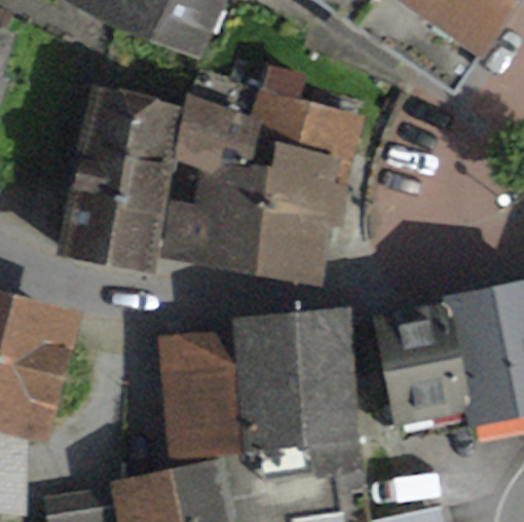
[(58,0),(199,60),(225,0),(58,0)]
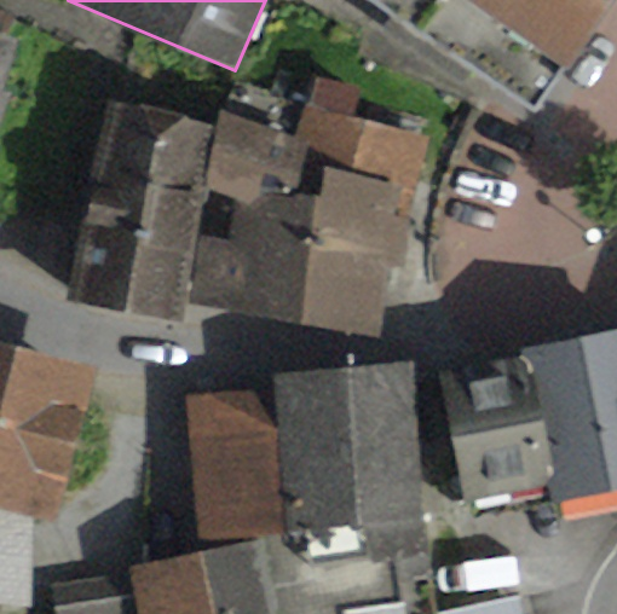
[(368,0),(536,114),(612,0),(368,0)]
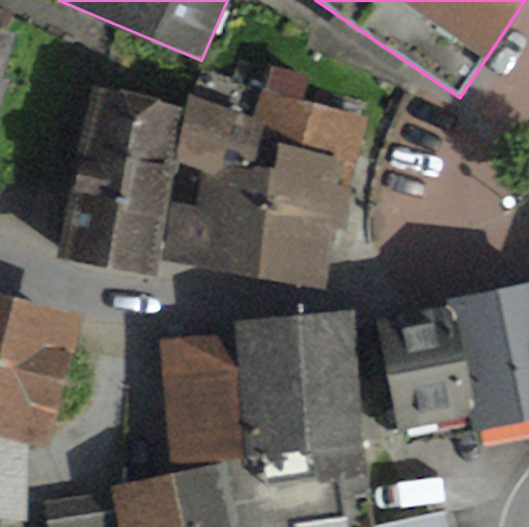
[(15,32),(0,27),(0,101),(6,79),(1,77),(15,32)]
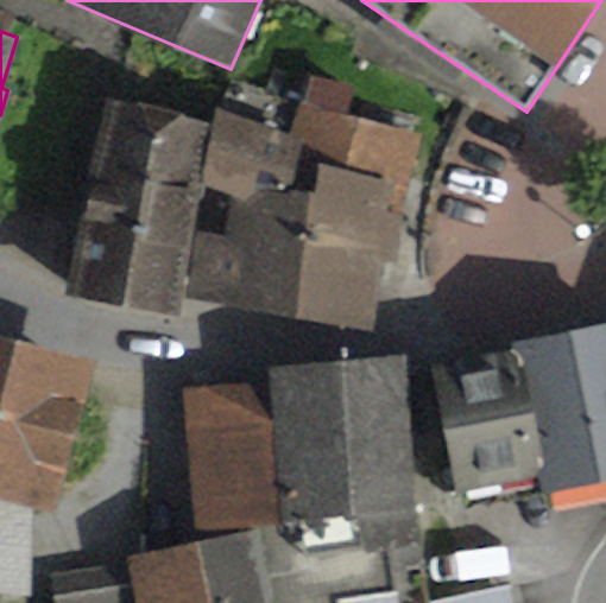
[(223,235),(195,229),(184,296),(374,331),(382,262),(396,261),(401,213),(422,132),(348,112),(355,84),(309,73),(290,133),(214,108),(203,185),(229,195),(223,235)]
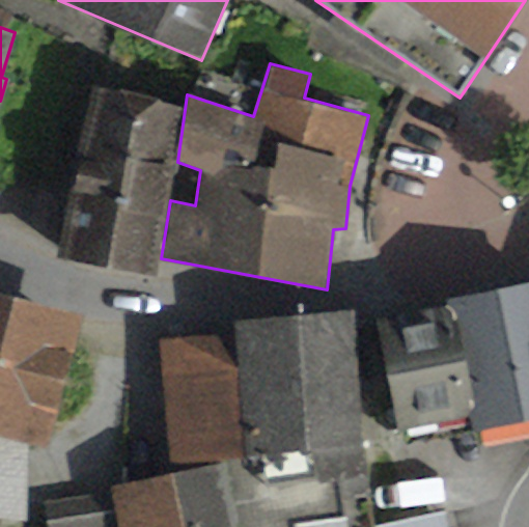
[(184,107),(93,86),(58,255),(155,275),(184,107)]
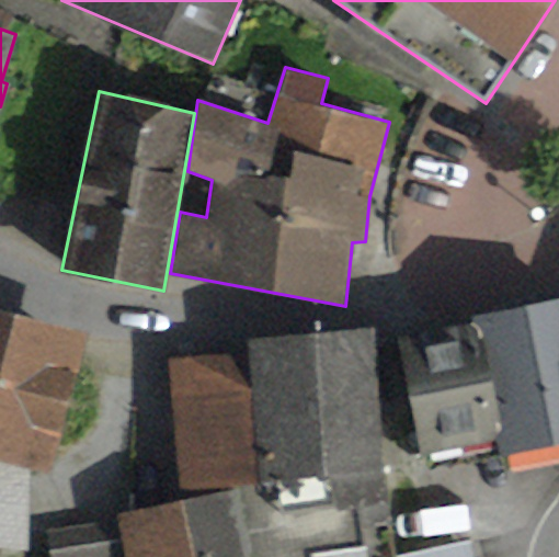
[(558,298),(468,317),(469,325),(494,442),(498,459),(558,450),(558,298)]
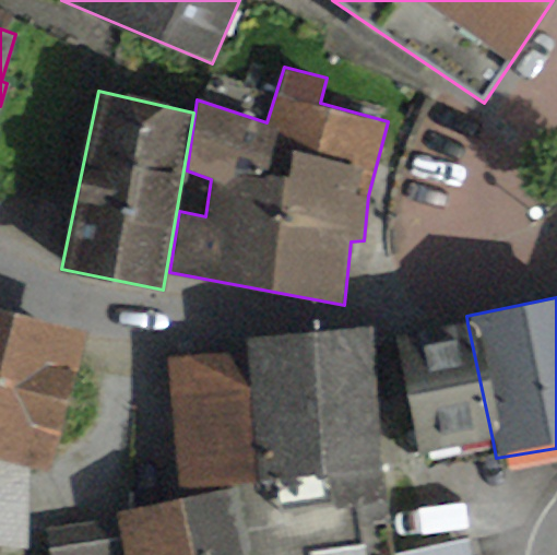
[(87,333),(0,310),(0,542),(25,545),(30,469),(54,475),(87,333)]
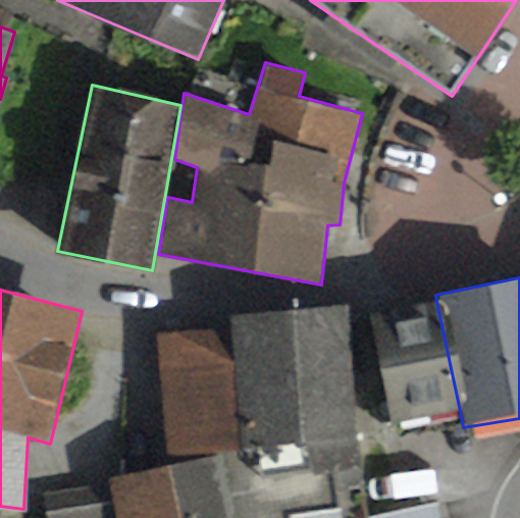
[(436,302),(368,316),(391,425),(460,411),(436,302)]
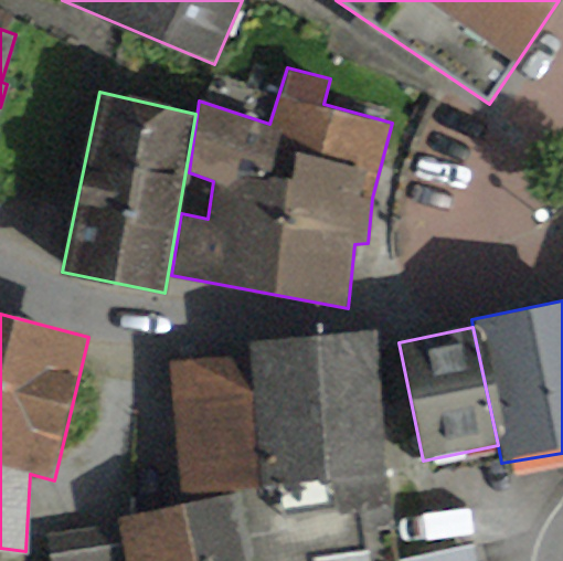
[(399,560),(375,331),(250,343),(250,353),(261,490),(241,494),(247,560),(399,560)]
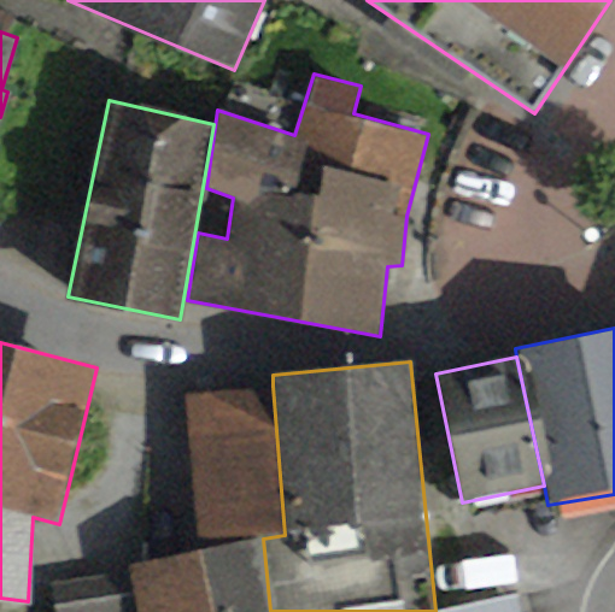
[(285,535),(273,386),(182,390),(199,551),(263,539),(285,535)]
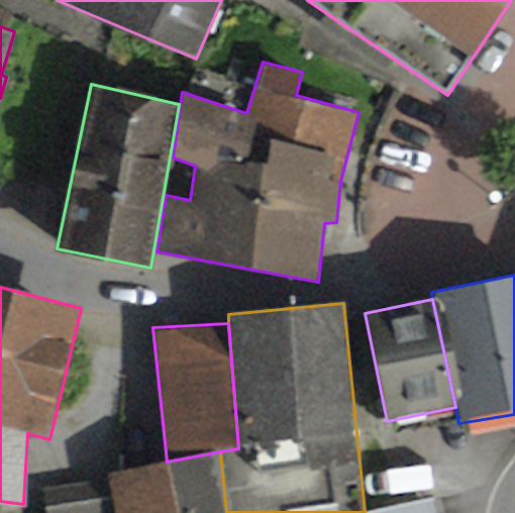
[(167,462),(107,473),(108,477),(115,512),(226,512),(220,451),(167,462)]
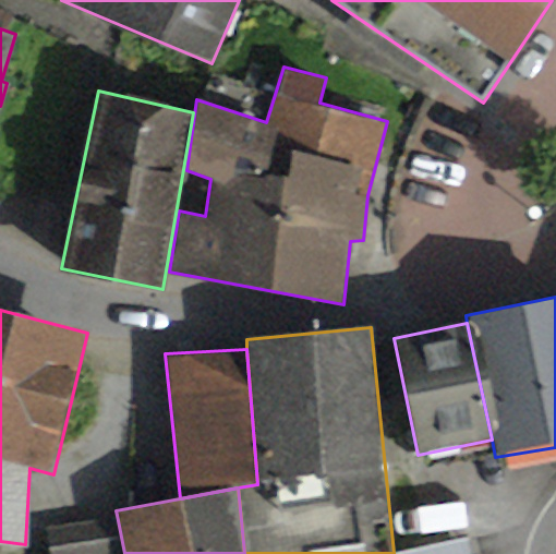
[(124,553),(117,515),(45,526),(49,553),(124,553)]
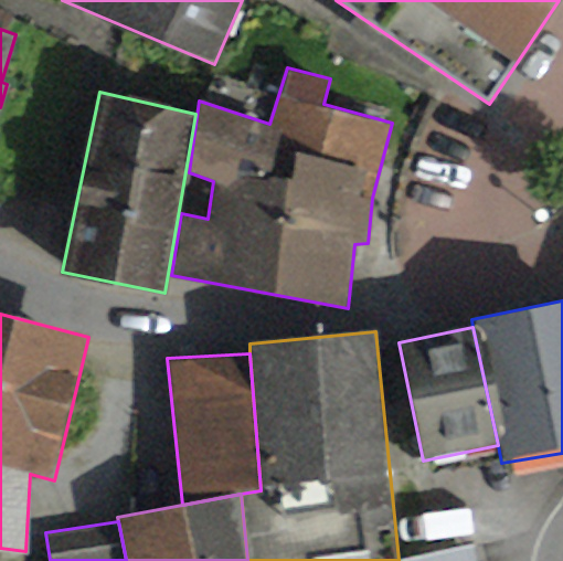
All buildings are outlined.
